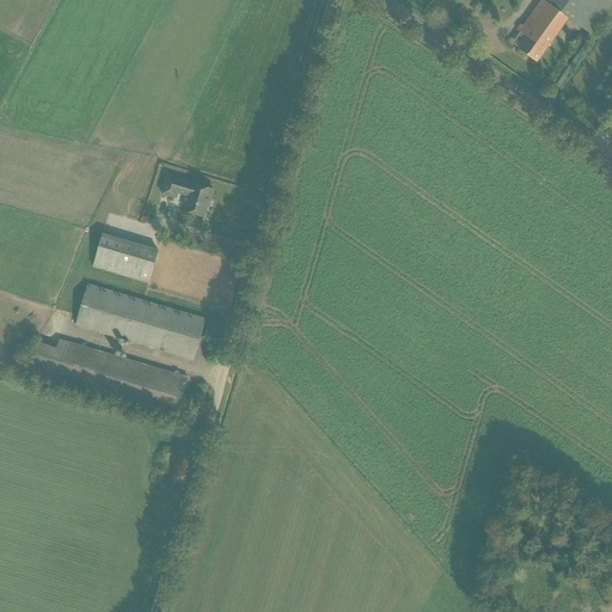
[(592,32),(611,1),(611,0),(542,0),(524,26),(521,25),(516,30),(527,38),(521,48),(538,61),(569,17),(592,32)]
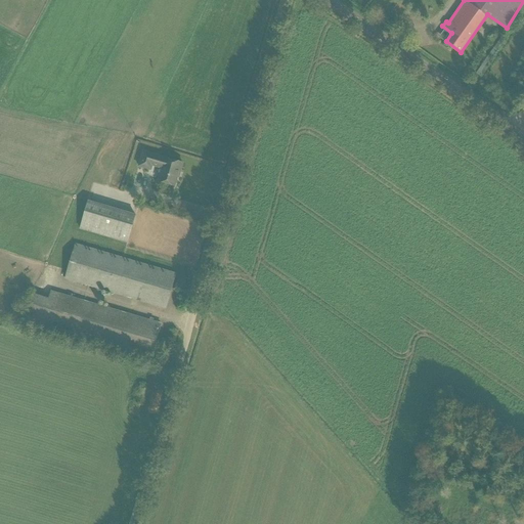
[(159,181),(165,183),(175,186),(179,172),(180,172),(183,163),(166,158),(166,159),(155,156),(155,155),(143,151),(139,166),(148,169),(149,165),(163,169),(159,181)]
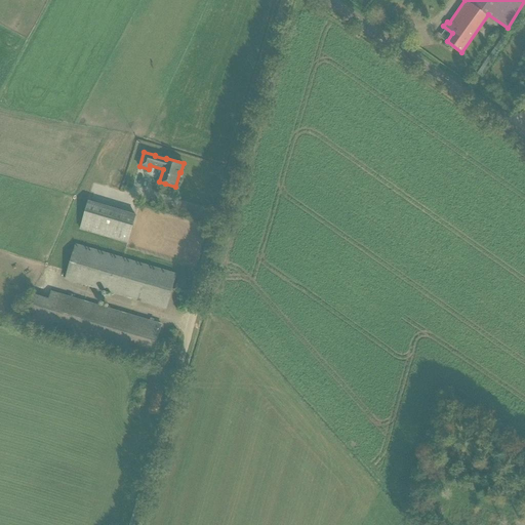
[(80,229),(127,243),(135,215),(88,201),(80,229)]
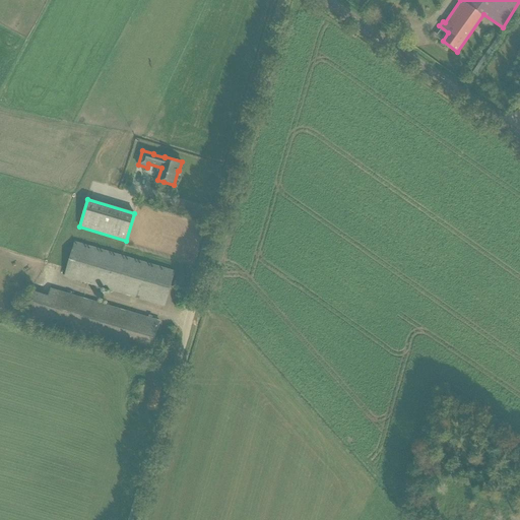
[(65,276),(154,303),(165,306),(175,272),(75,243),(65,276)]
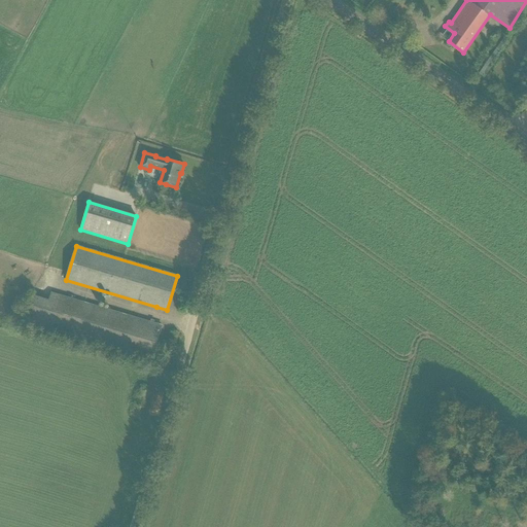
[(26,323),(151,360),(162,326),(50,293),(48,300),(33,295),(26,323)]
